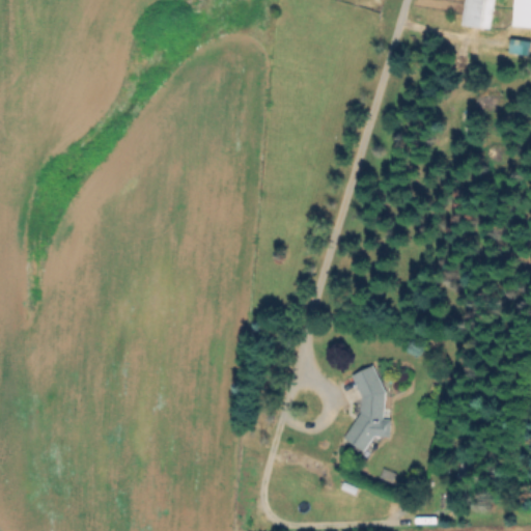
[(494,0),(490,29),(462,25),(465,0),(494,0)]
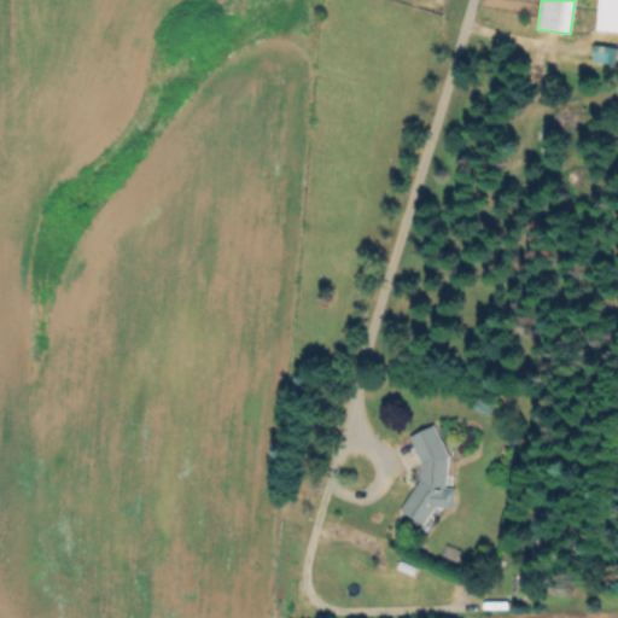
[(617,0),(617,30),(599,29),(600,0),(617,0)]
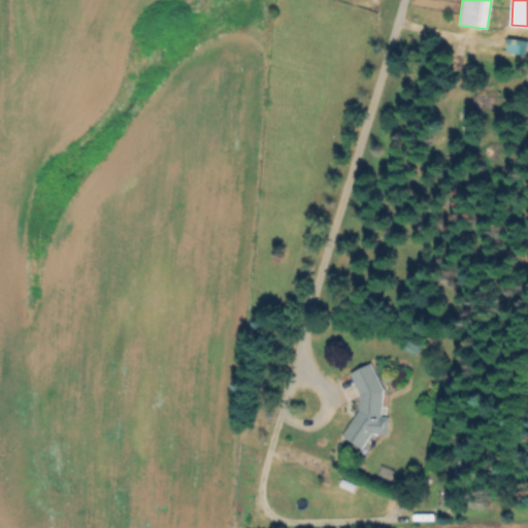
[(527,37),(527,45),(527,53),(504,50),(507,34),(527,37)]
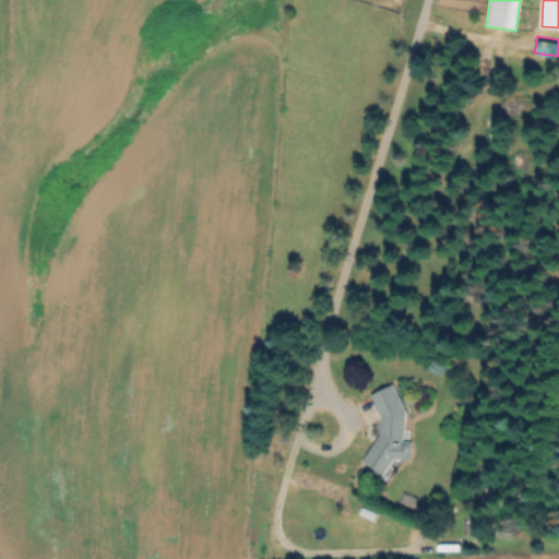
[(413,441),(413,458),(395,458),(381,475),(364,460),(381,439),(381,415),(370,394),(393,383),(407,412),(407,441),(413,441)]
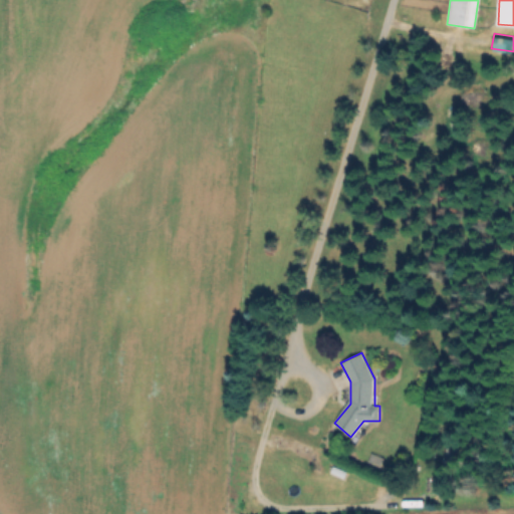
[(447,492),(446,474),(434,475),(435,493),(447,492)]
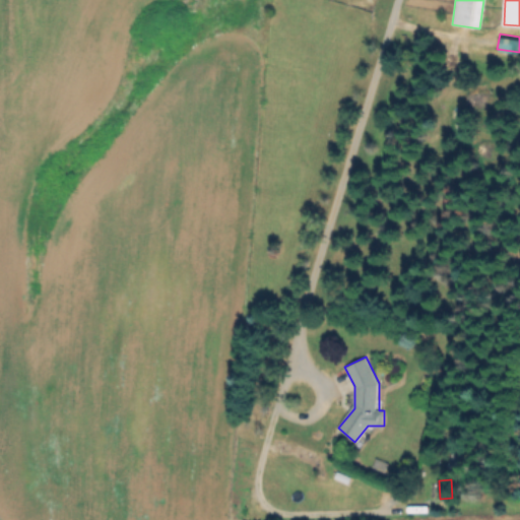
All buildings are outlined.
